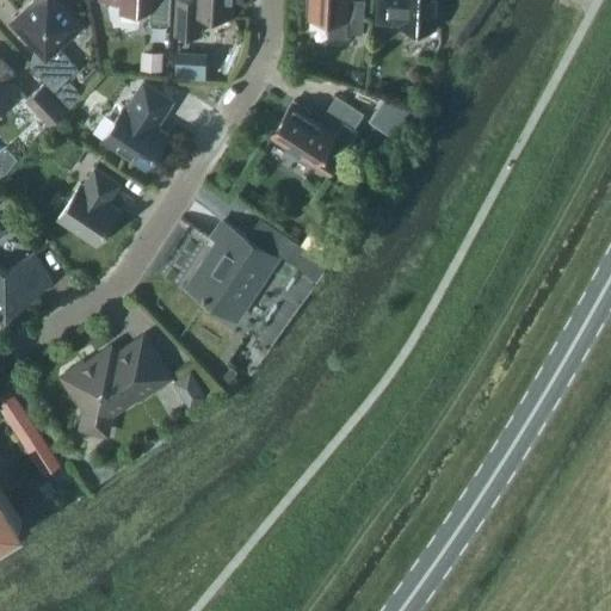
[(44,50),(31,63),(55,90),(79,67),(59,44),(81,23),(66,7),(63,0),(38,0),(17,20),(44,50)]
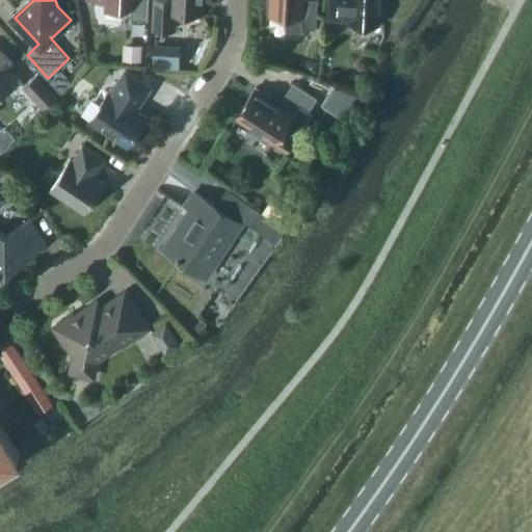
[(107,5),(132,6),(132,19),(149,20),(150,0),(107,0),(107,3),(107,5)]
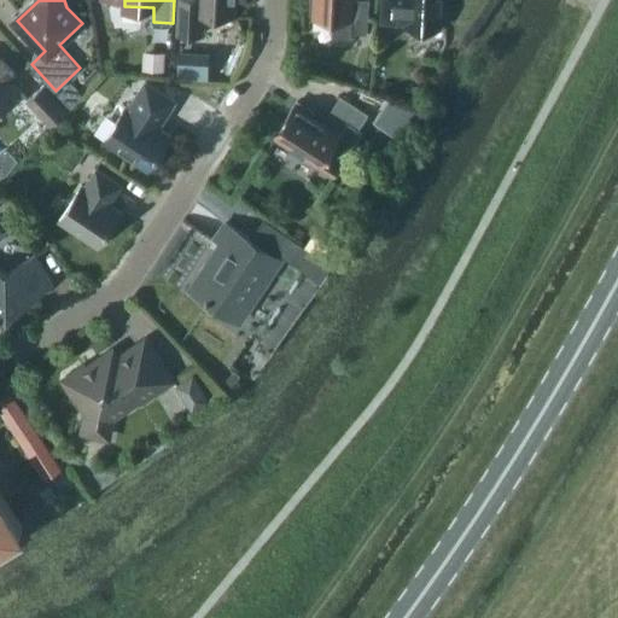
[(179,0),(178,33),(203,34),(203,12),(235,15),(237,0),(179,0)]
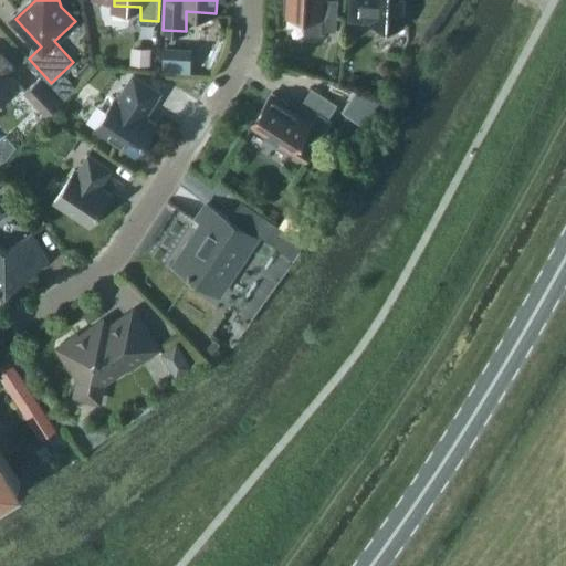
[(284,0),(284,12),(287,12),(286,16),(305,17),(305,33),(322,34),(323,29),(337,30),(338,0),(284,0)]
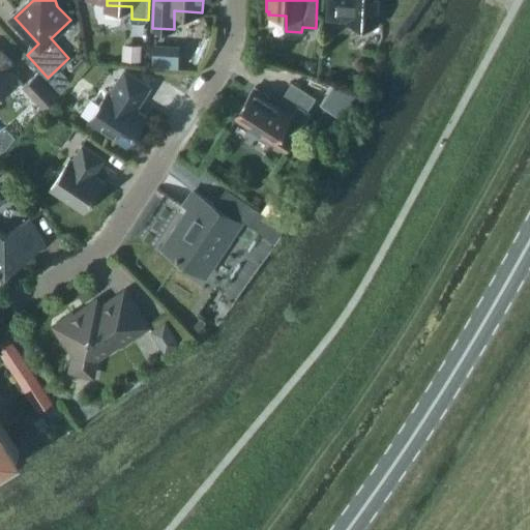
[(359,27),(367,27),(375,23),(379,23),(380,0),(329,0),(328,18),(349,19),(349,22),(353,22),(356,24),(359,27)]
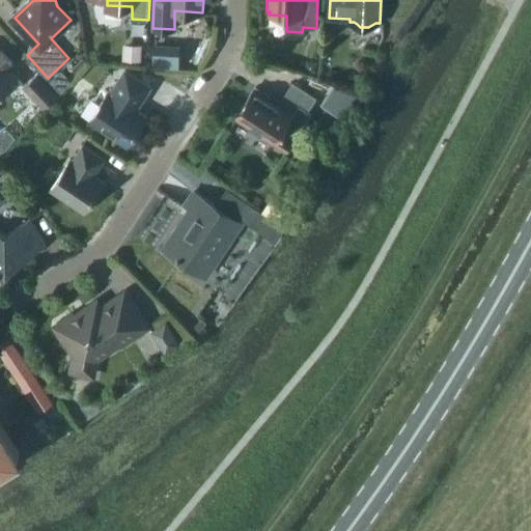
[(140,61),(141,45),(122,44),(122,59),(140,61)]
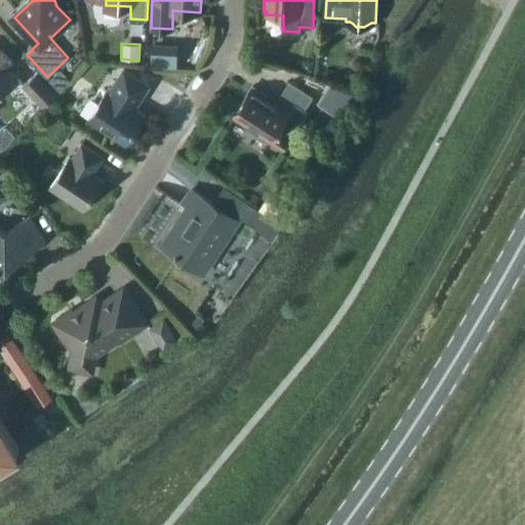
[(5,90),(4,88),(17,76),(8,66),(12,62),(2,50),(0,51),(0,98),(5,94),(5,90)]
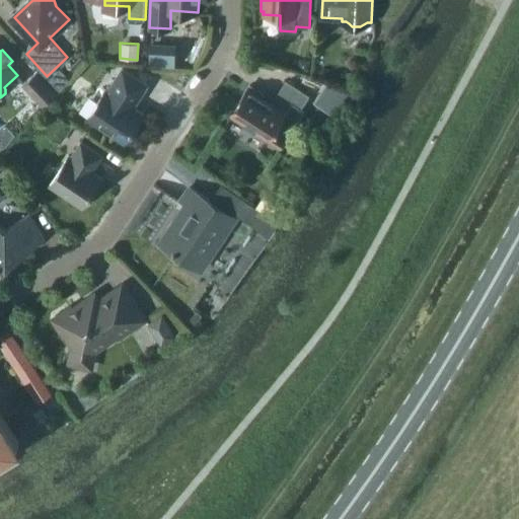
[(308,70),(310,60),(299,58),(297,69),(308,70)]
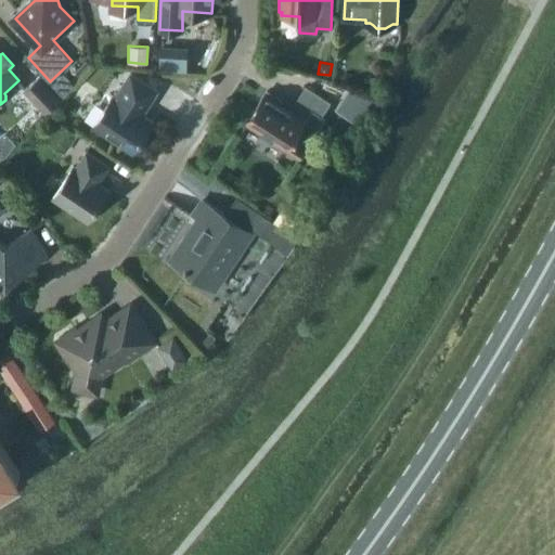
[(154,120),(142,112),(147,103),(150,104),(158,90),(131,72),(116,95),(115,94),(94,126),(134,152),(154,120)]
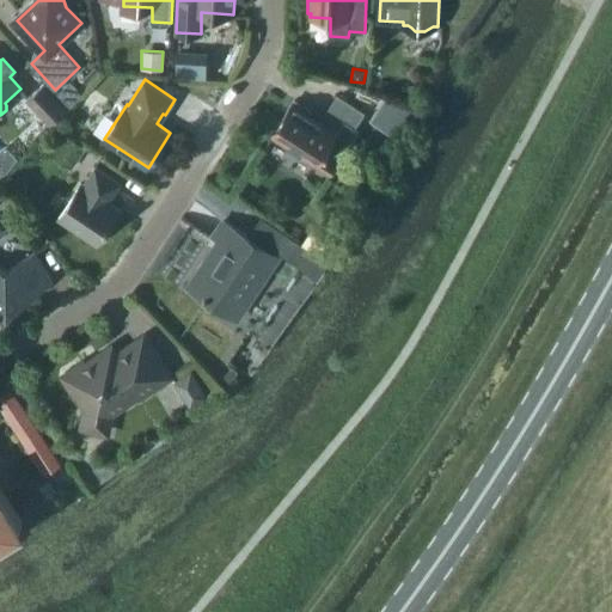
[(83,95),(69,80),(56,93),(69,108),(83,95)]
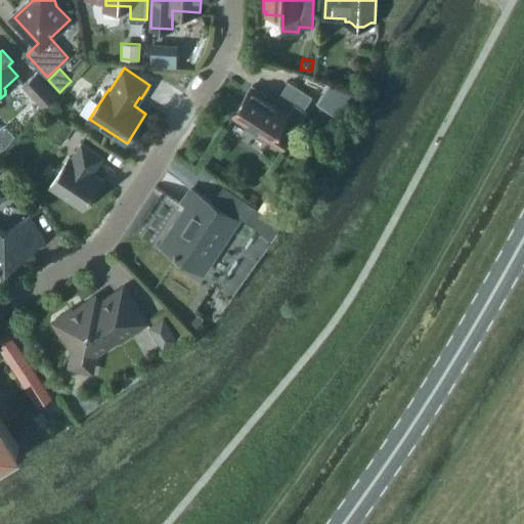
[(22,86),(42,107),(56,93),(36,72),(22,86)]
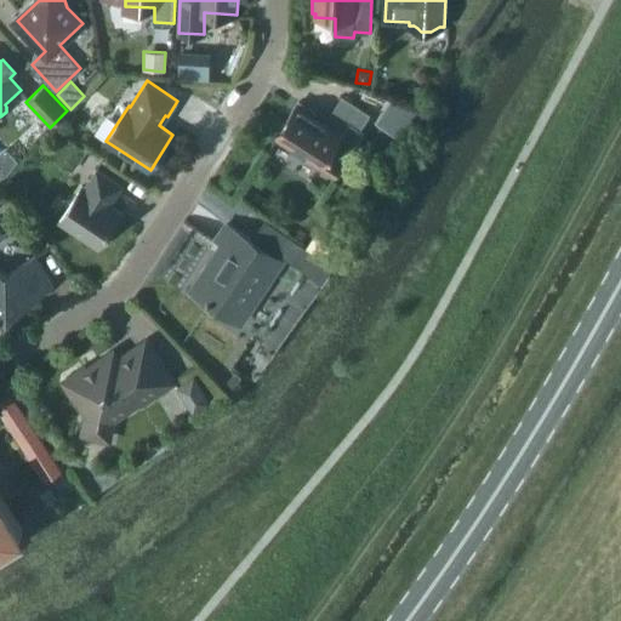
[(370,114),(343,96),(325,124),(314,115),(317,112),(300,101),(278,135),(307,153),(305,155),(337,176),(365,132),(360,129),(370,114)]
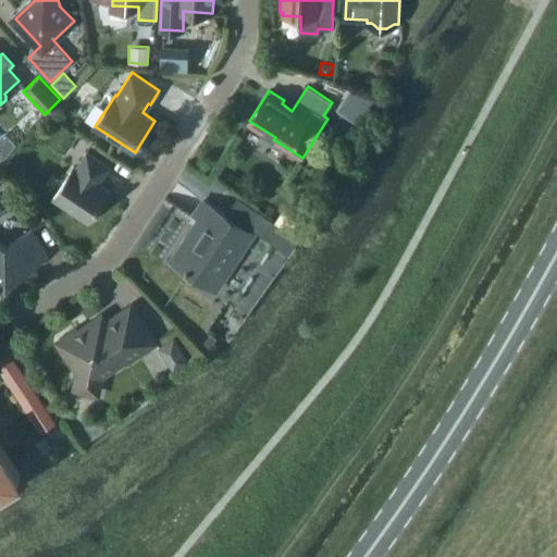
[(350,88),(337,109),(359,124),(383,100),(350,88)]
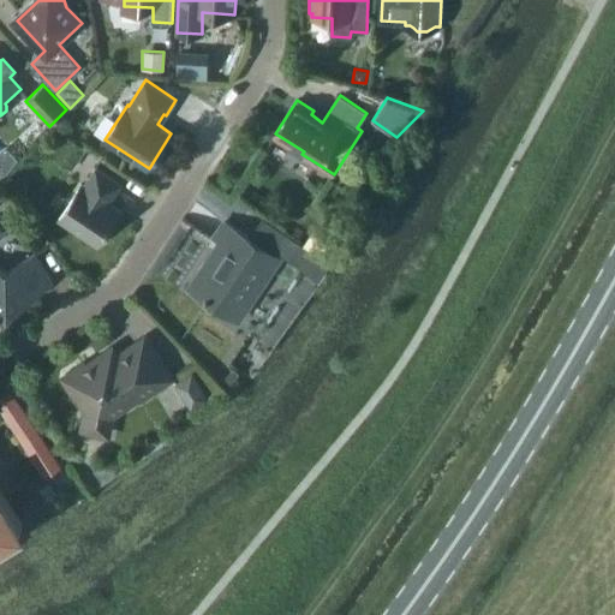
[(83,184),(60,219),(100,244),(121,209),(111,202),(123,184),(97,168),(85,186),(83,184)]
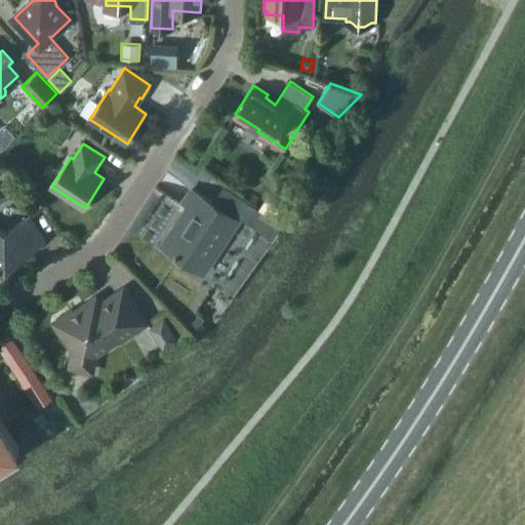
[(185,212),(163,245),(193,266),(198,258),(209,266),(220,248),(210,241),(217,231),(228,238),(240,218),(213,202),(193,188),(184,202),(190,206),(186,213),(185,212)]
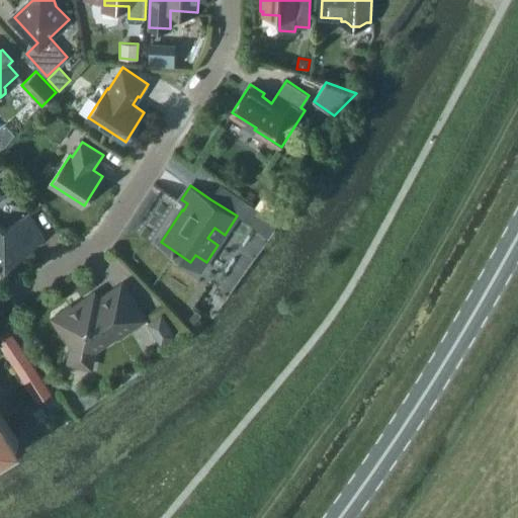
[(254,205),(244,221),(268,237),(278,221),(254,205)]
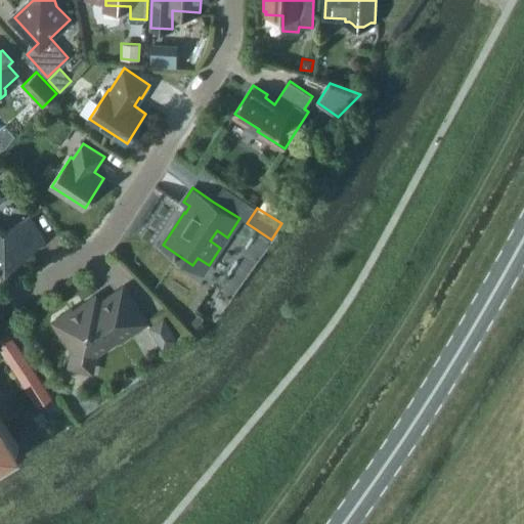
[(0,259),(1,260),(2,258),(8,262),(14,258),(15,259),(35,247),(34,245),(44,238),(31,216),(7,231),(3,229),(0,227),(0,259)]
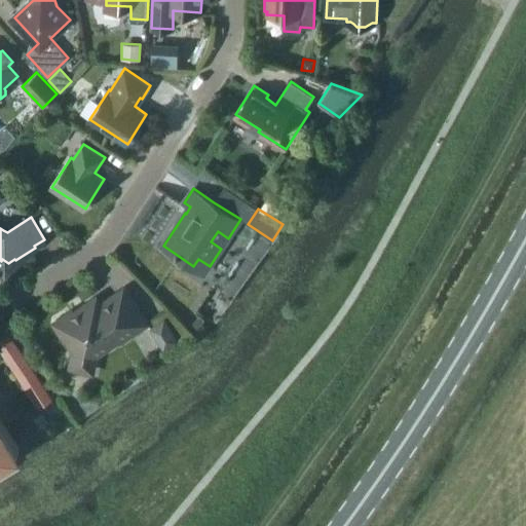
[(97,300),(75,313),(73,309),(57,320),(55,325),(65,338),(68,336),(75,346),(71,365),(73,369),(90,372),(95,369),(99,350),(119,337),(122,341),(150,324),(125,287),(100,304),(97,300)]
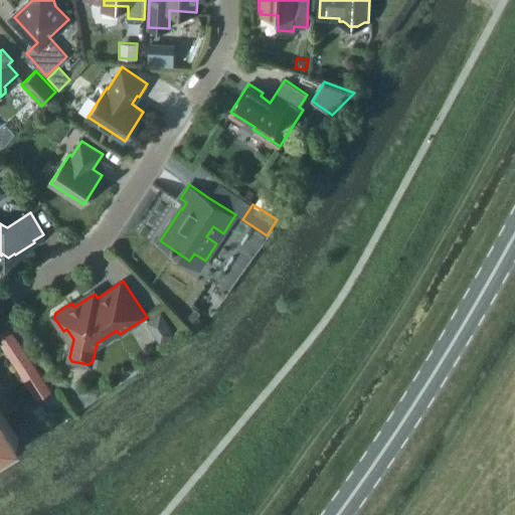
[(160,343),(175,333),(161,312),(146,321),(160,343)]
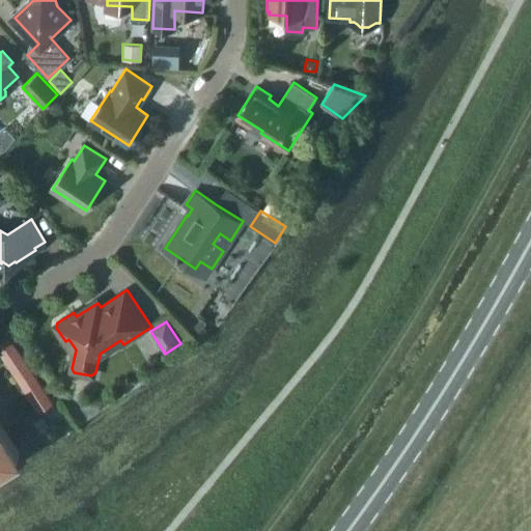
[(7,337),(0,341),(0,351),(0,352),(11,344),(7,337)]
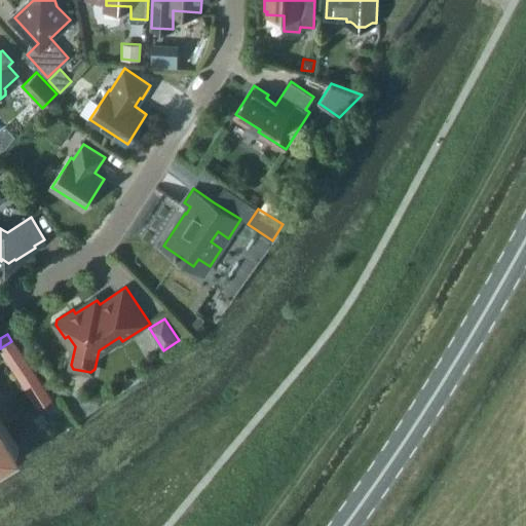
[(11,341),(0,348),(5,354),(16,347),(11,341)]
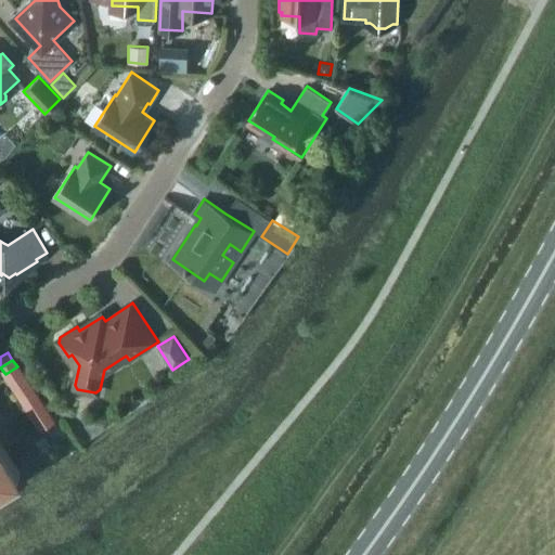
[(17,366),(5,374),(10,382),(22,374),(17,366)]
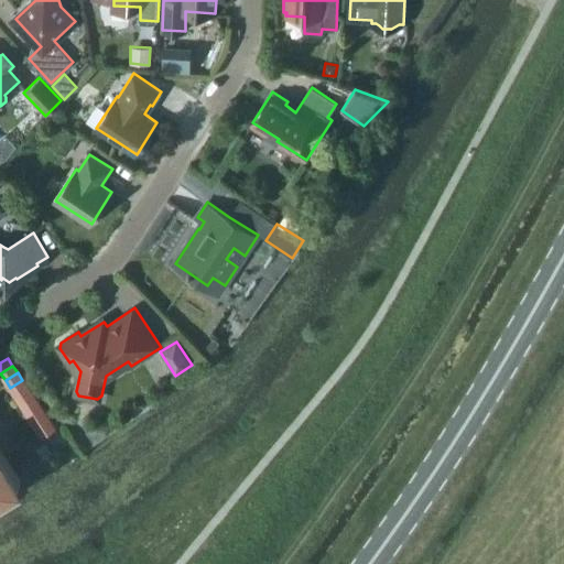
[(22,380),(10,388),(14,396),(26,387),(22,380)]
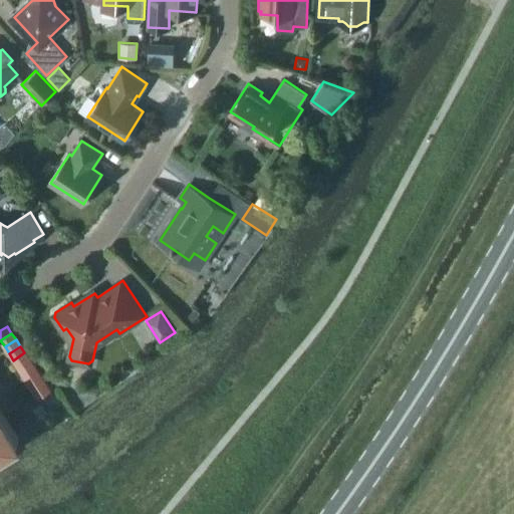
[(24,352),(13,360),(18,366),(29,359),(24,352)]
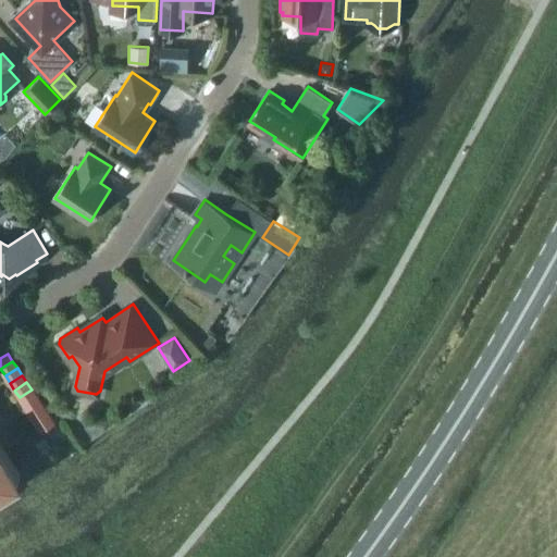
[(32,390),(20,397),(24,405),(36,397),(32,390)]
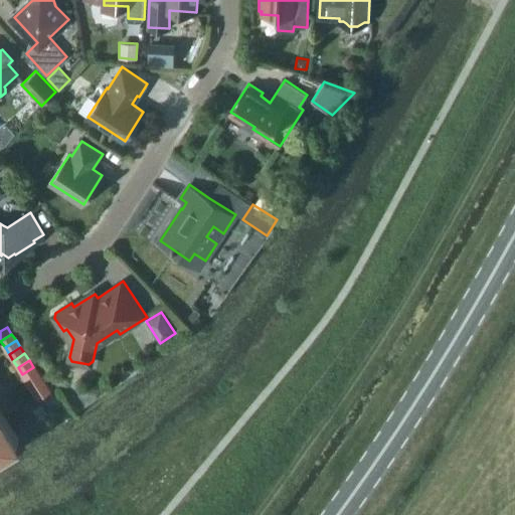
[(33,367),(22,374),(26,381),(37,373),(33,367)]
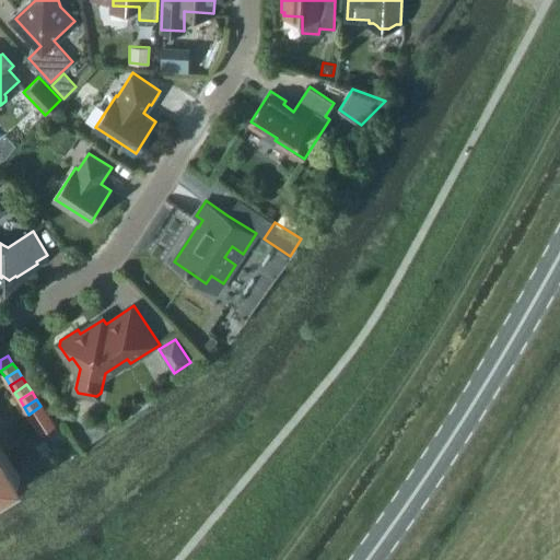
[(41,406),(28,415),(34,421),(46,413),(41,406)]
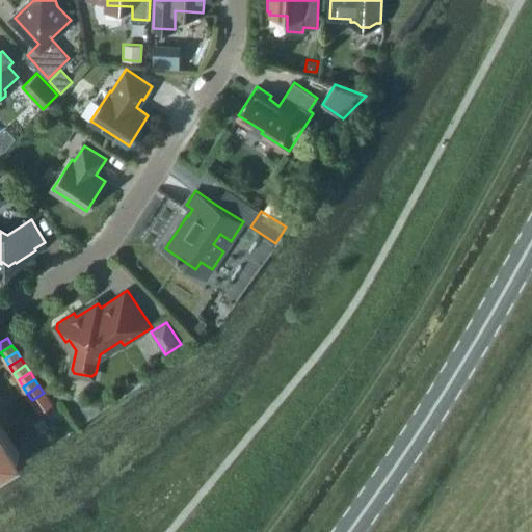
[(44,393),(32,400),(36,407),(48,399),(44,393)]
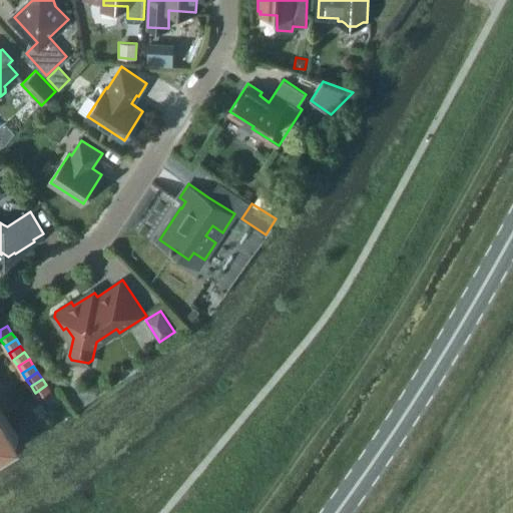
[(46,385),(35,393),(39,399),(50,392),(46,385)]
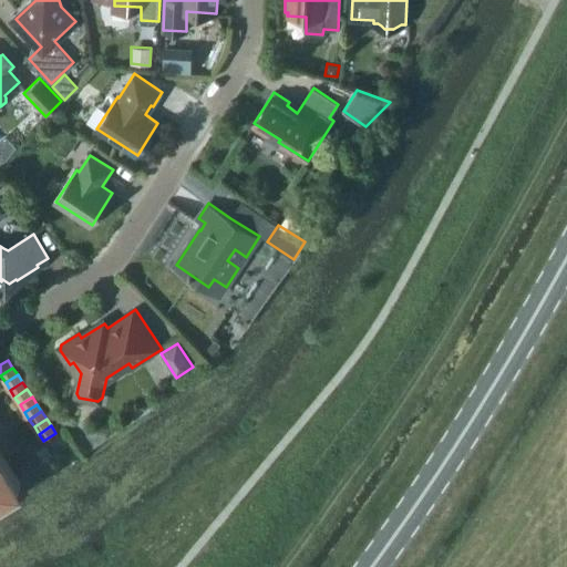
[(0,514),(6,511),(0,501),(0,497),(21,485),(1,453),(0,450),(0,514)]
